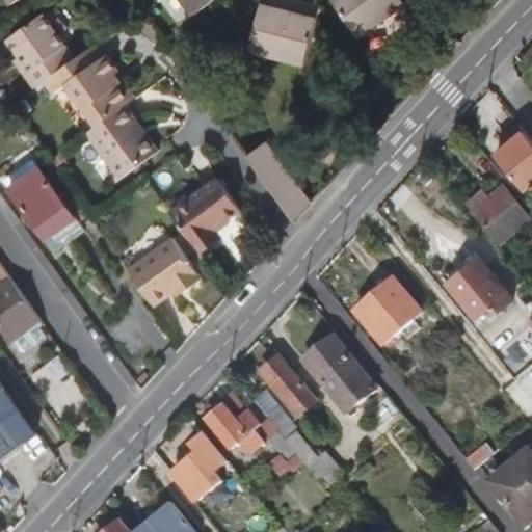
[(211,0),(187,0),(195,11),(211,0)]
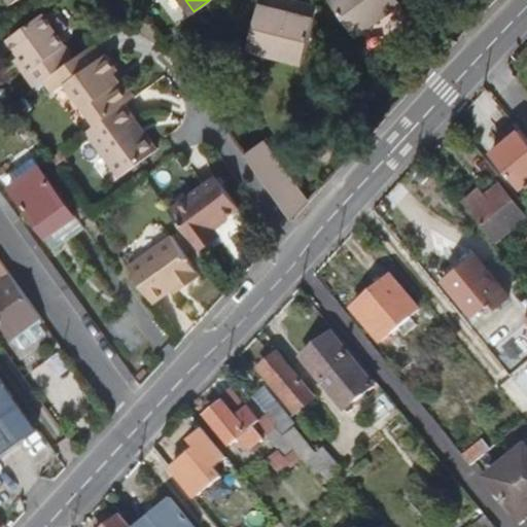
[(303,60),(314,18),(286,10),(289,0),(259,0),(249,46),(303,60)]
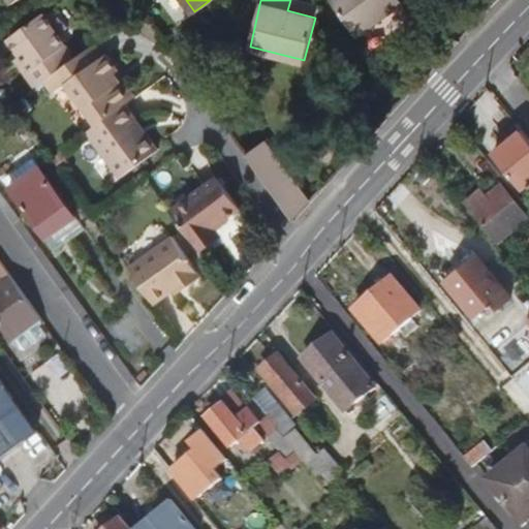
[(315,18),(317,5),(297,0),(290,0),(287,10),(315,18)]
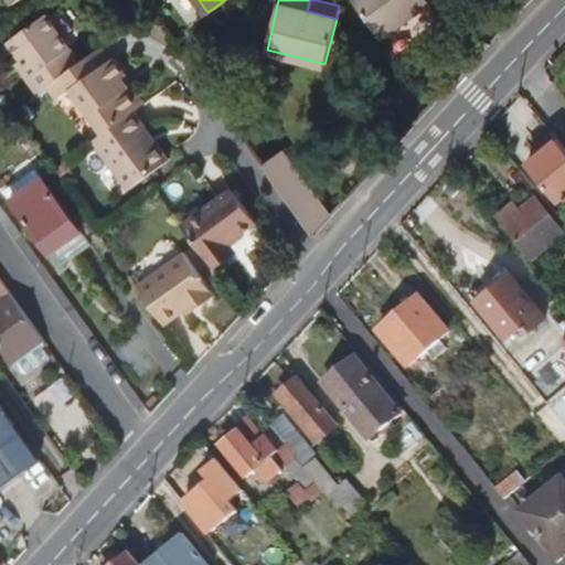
[(432,1),(429,0),(358,0),(383,35),(432,1)]
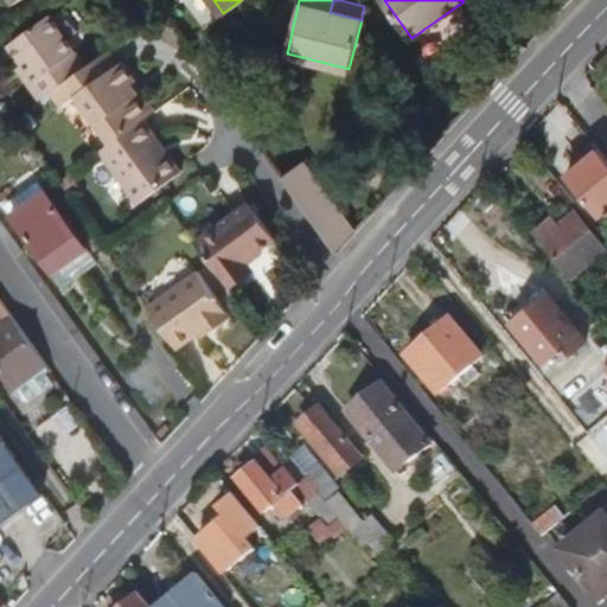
[(89,64),(52,14),(11,44),(25,64),(37,78),(31,83),(42,98),(51,91),(89,64)]
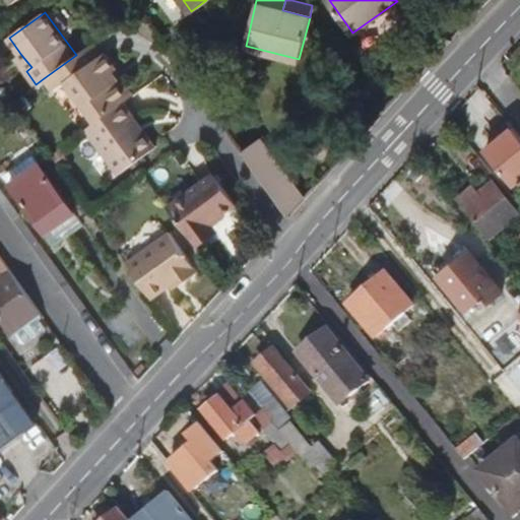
[(129,95),(112,71),(116,68),(104,52),(101,54),(92,43),(76,55),(44,78),(52,90),(65,81),(93,121),(122,102),(129,95)]
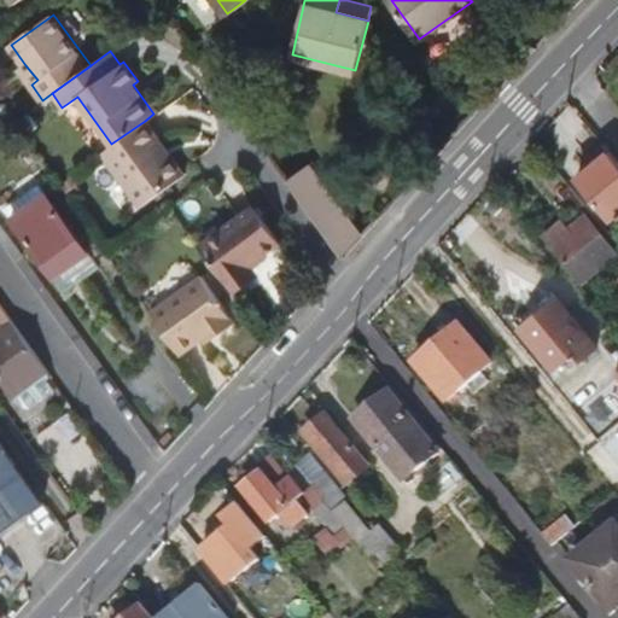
[(38,80),(25,65),(19,69),(31,85),(38,80)]
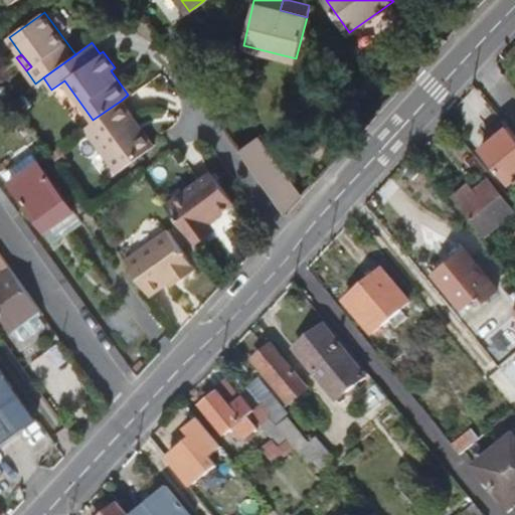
[(132,93),(115,67),(111,70),(128,95),(132,93)]
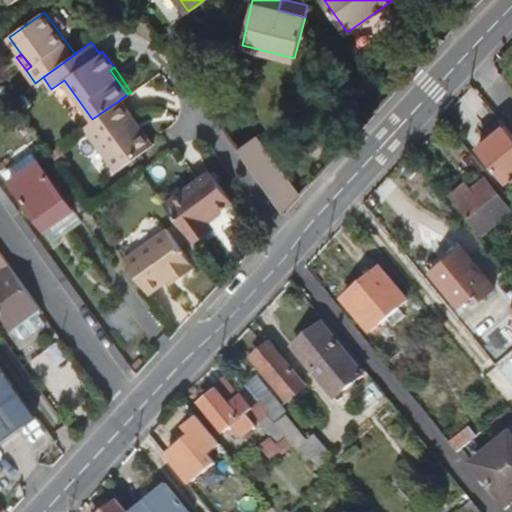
[(152,144),(140,128),(137,131),(128,119),(132,116),(120,100),(92,119),(83,126),(116,171),(152,144)]
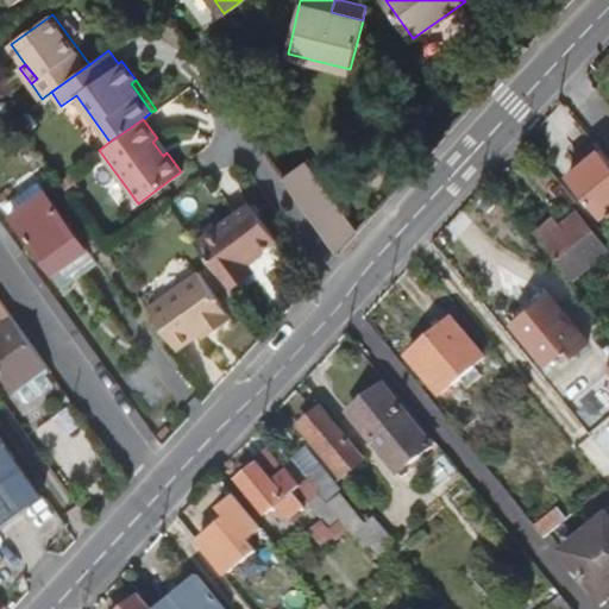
[(608,213),(608,157),(602,149),(571,176),(604,217),(608,213)]
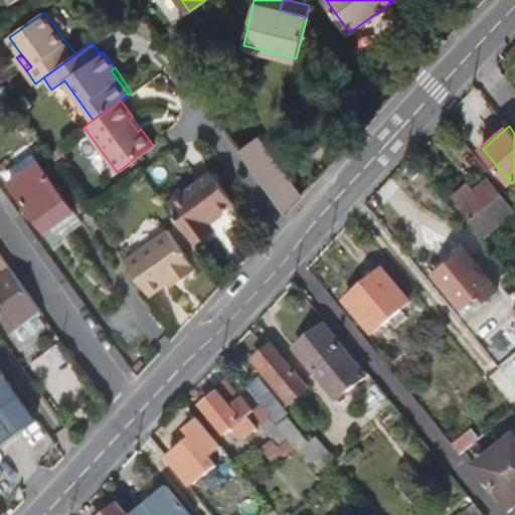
[(279,164),(260,139),(240,152),(265,185),(273,179),(268,172),(279,164)]
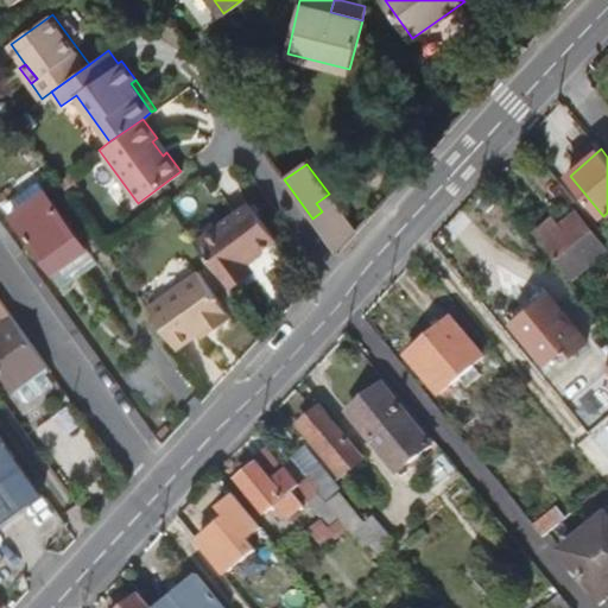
[(87,248),(39,183),(6,207),(54,273),(87,248)]
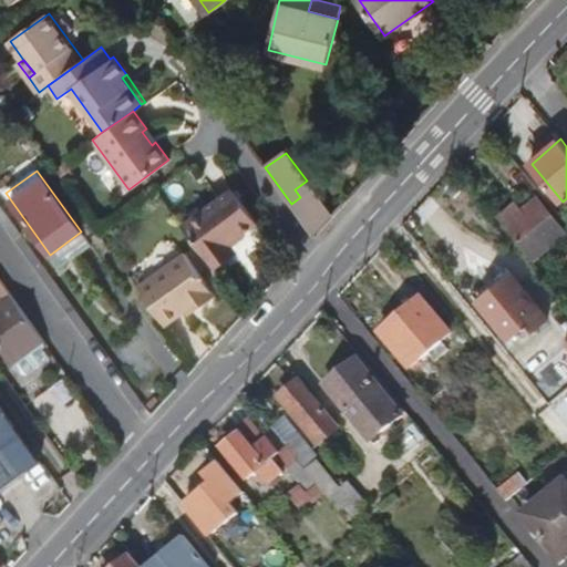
[(333,217),(307,181),(295,189),(300,197),(291,204),(316,237),(333,217)]
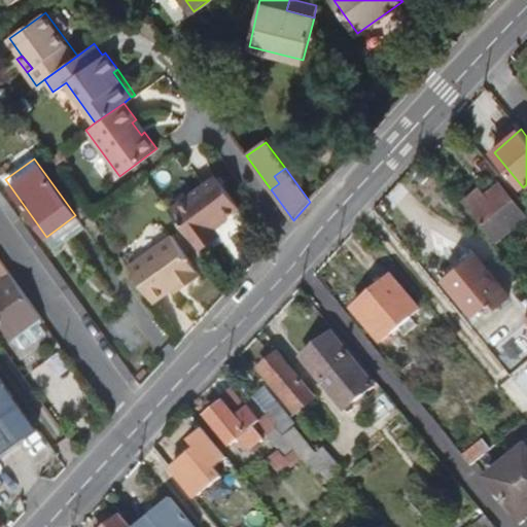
[(212,225),(239,207),(216,176),(170,208),(196,244),(215,230),(212,225)]
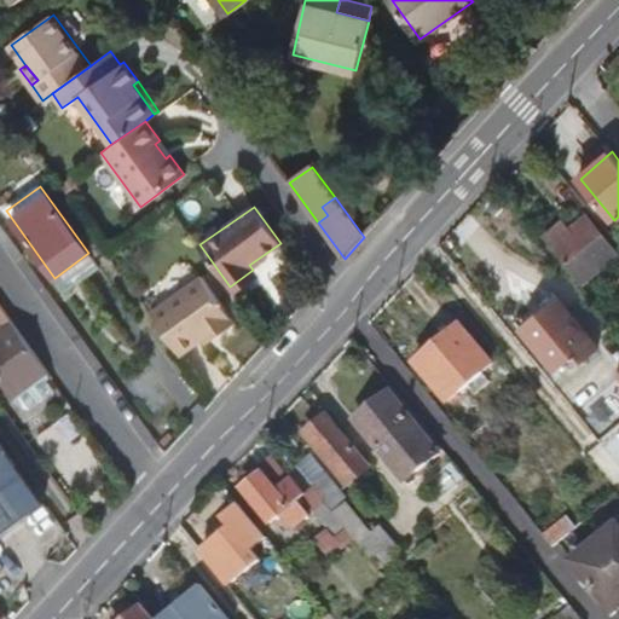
[(585,279),(618,253),(618,250),(589,215),(573,229),(563,218),(545,232),(585,279)]
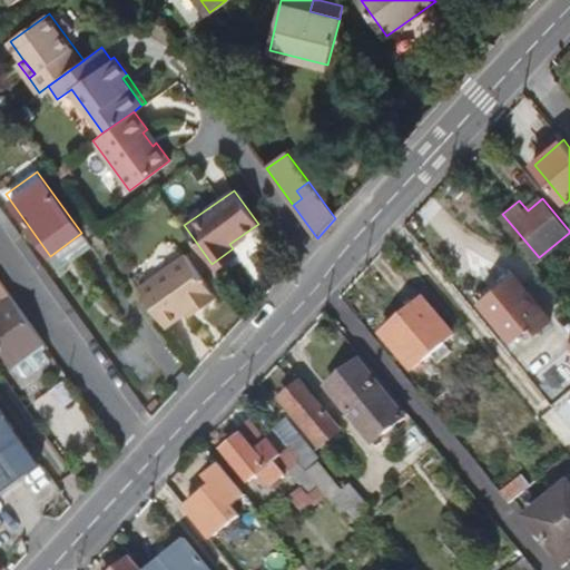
[(81,233),(50,256),(60,269),(91,246),(81,233)]
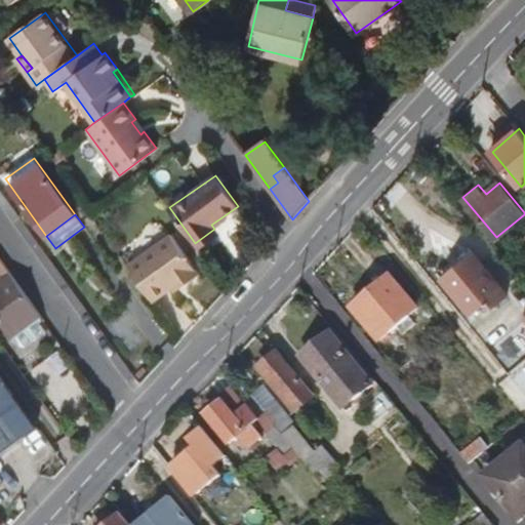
[(201,275),(171,234),(128,266),(155,301),(173,288),(180,283),(184,287),(201,275)]
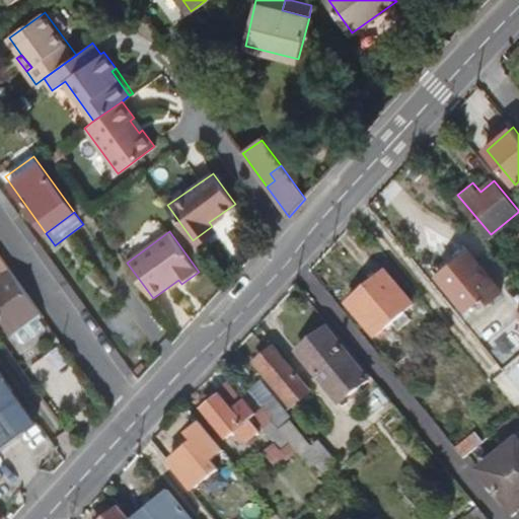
[(502,292),(467,250),(438,275),(465,309),(483,296),(488,302),(502,292)]
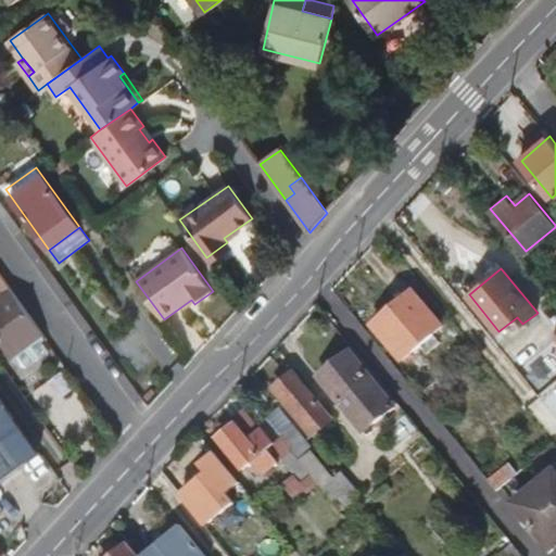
[(43,335),(12,290),(0,298),(0,337),(13,355),(14,354),(43,335)]
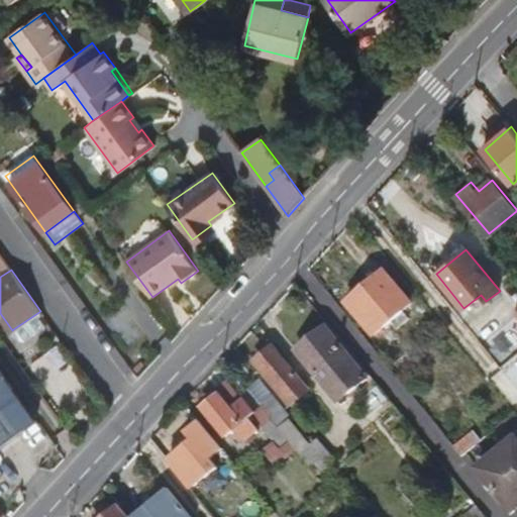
[(403,311),(412,303),(385,271),(347,303),(376,335),(390,322),(403,311)]
